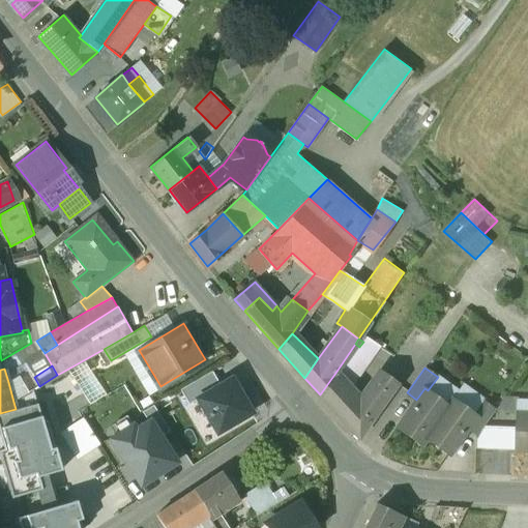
[(29,370),(8,382),(13,402),(34,390),(39,386),(34,377),(29,370)]
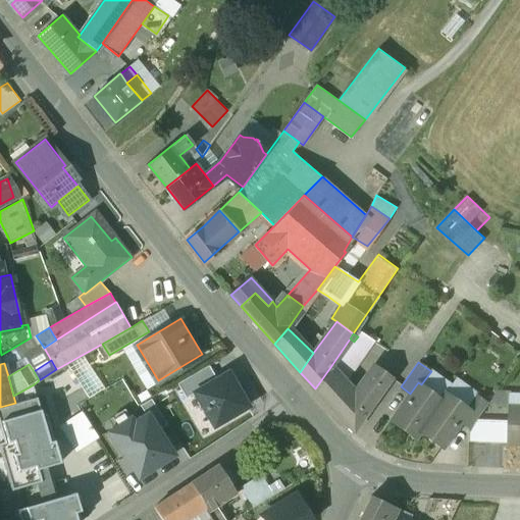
[(188,398),(196,393),(196,392),(218,378),(210,364),(201,370),(178,382),(188,398)]
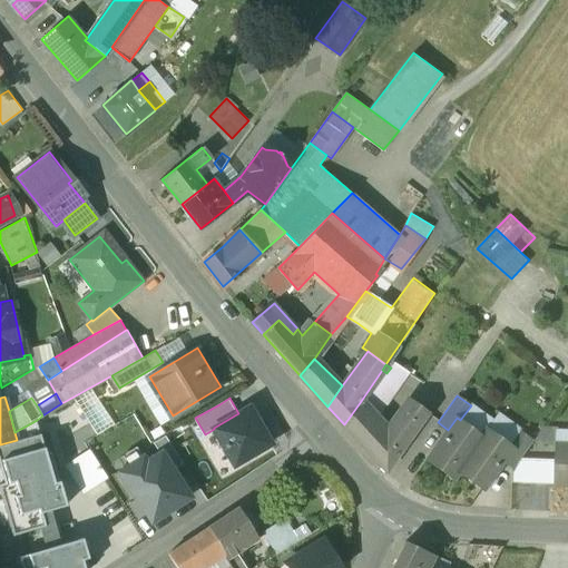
[(387,431),(371,454),(387,470),(428,410),(410,398),(387,431)]
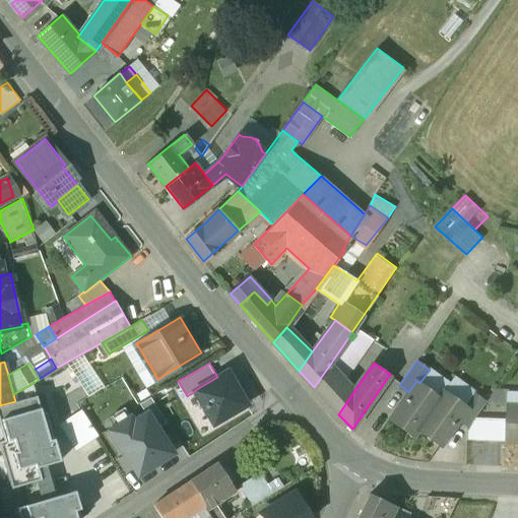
[(352,393),(329,366),(314,387),(328,403),(338,414),(352,393)]
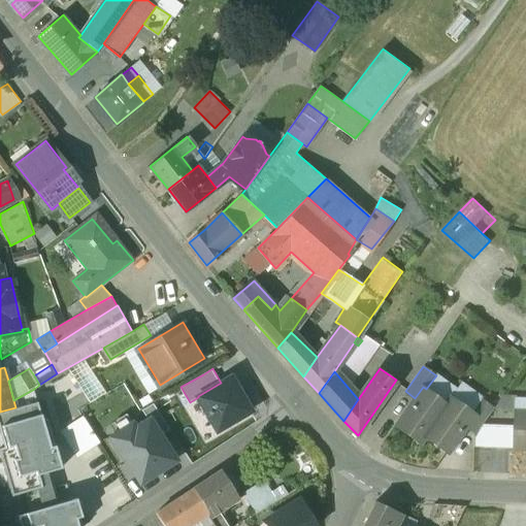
[(415,398),(397,424),(421,441),(425,435),(425,434),(447,404),(447,403),(456,390),(436,375),(426,389),(423,387),(415,398)]
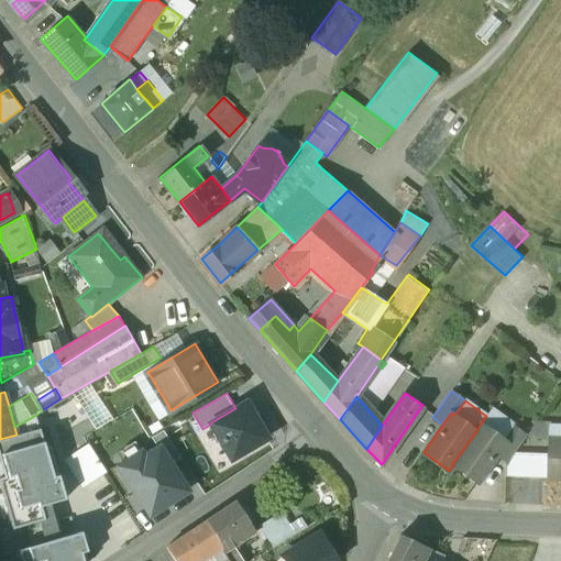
[(248,402),(235,408),(211,422),(211,424),(232,459),(270,438),(248,402)]
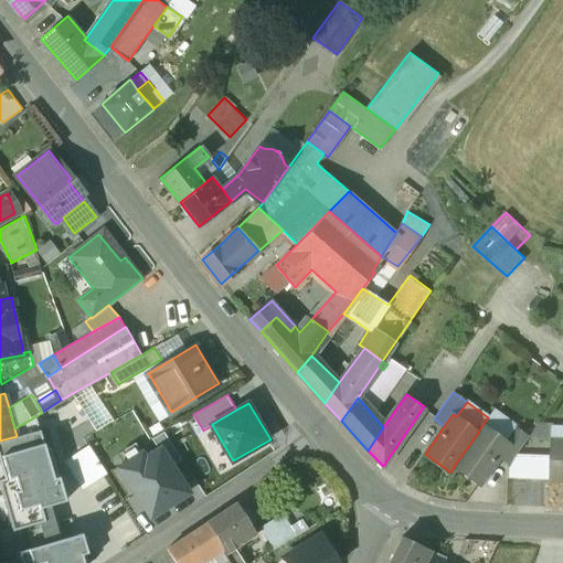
[(478,433),(455,465),(455,466),(480,482),(500,455),(508,443),(506,441),(516,426),(494,410),(488,417),(478,432),(478,433)]
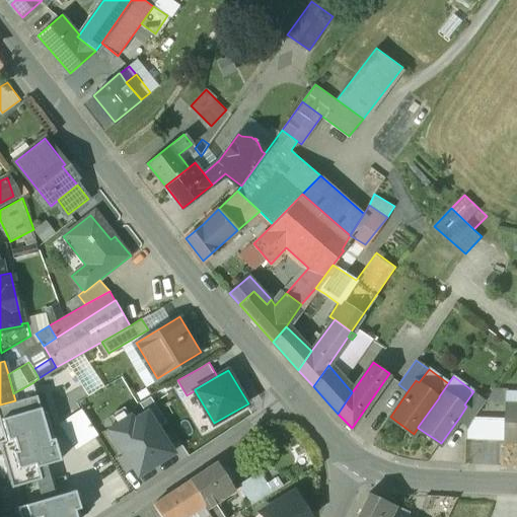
[(38,393),(33,382),(13,393),(15,400),(38,393)]
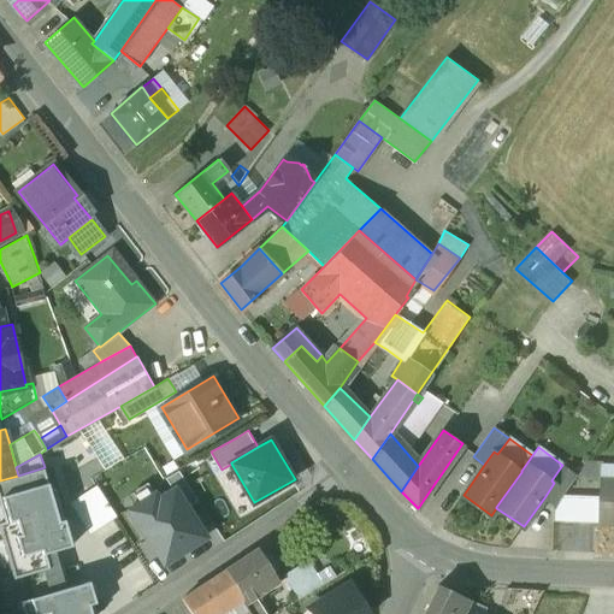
[(613,464),(604,464),(603,478),(613,478),(613,464)]
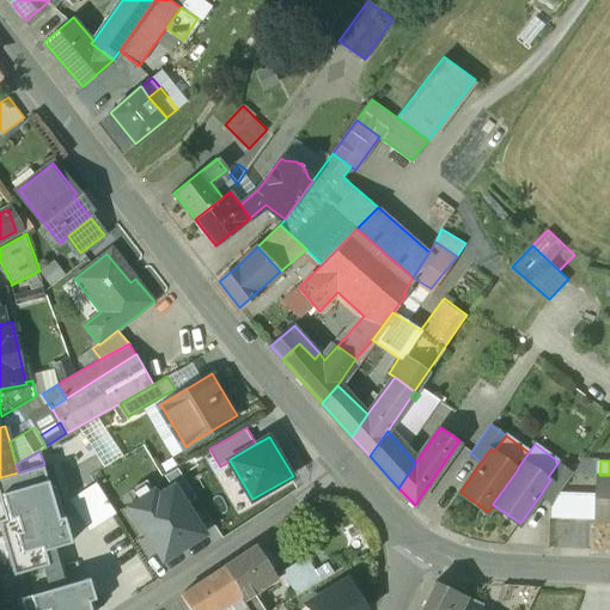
[(559,462),(548,477),(550,480),(542,493),(554,502),(562,492),(575,473),(559,462)]
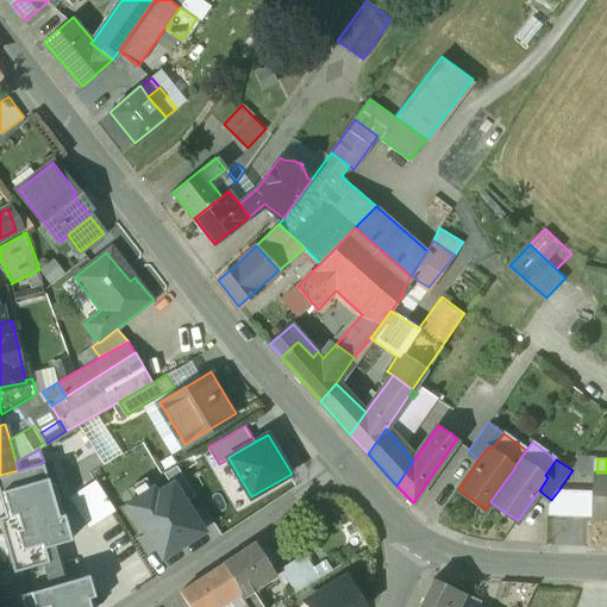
[(18,470),(0,475),(0,501),(4,515),(0,515),(0,524),(14,571),(58,558),(54,544),(73,538),(55,482),(50,483),(44,462),(18,470)]
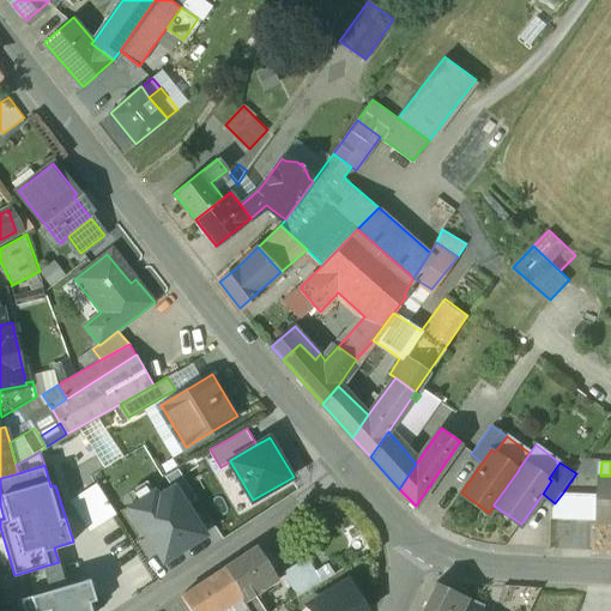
[(199,497),(180,467),(168,475),(175,487),(187,506),(199,497)]
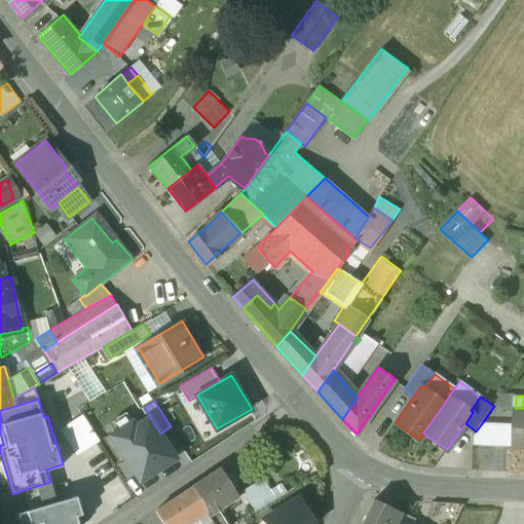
[(523,408),(515,408),(515,423),(514,446),(523,446),(523,408)]
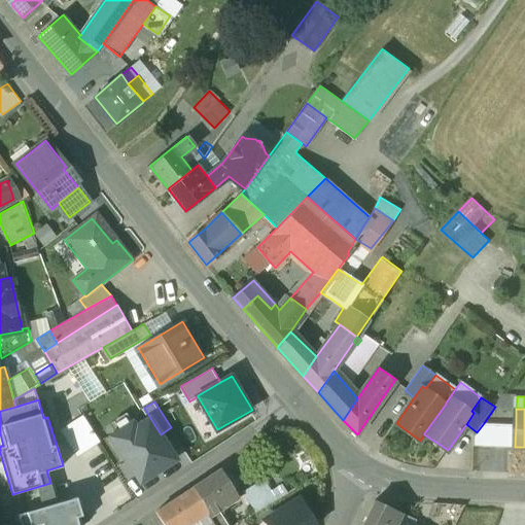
[(176,458),(161,434),(150,418),(139,425),(137,421),(112,436),(141,482),(176,458)]
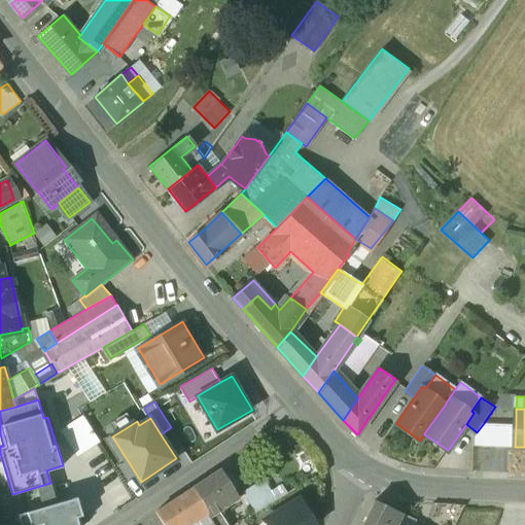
[(516,424),(484,423),(477,432),(474,436),(474,445),(515,447),(516,424)]
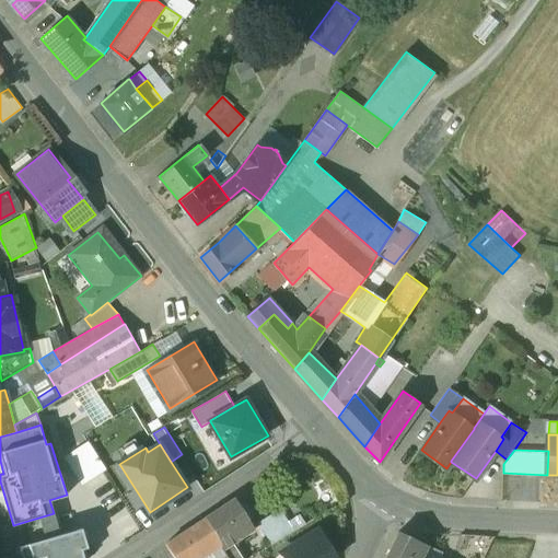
[(234,499),(205,519),(220,542),(219,542),(223,548),(233,542),(254,529),(247,519),(253,515),(248,508),(243,511),(234,499)]
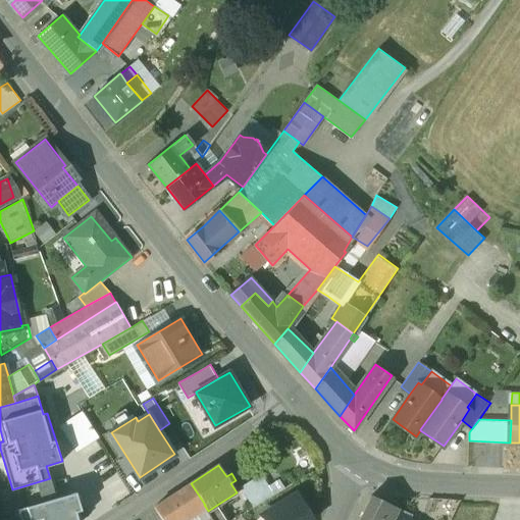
[(191,483),(155,506),(164,519),(180,519),(204,505),(205,505),(191,483)]
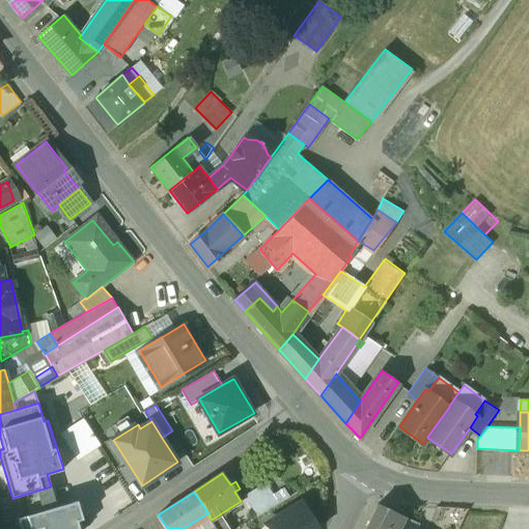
[(78,500),(19,518),(22,528),(79,528),(77,520),(83,519),(78,500)]
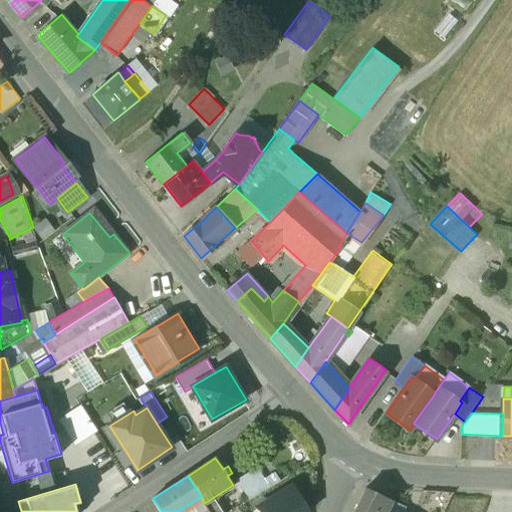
[(293,487),(259,508),(263,511),(302,511),(307,509),(293,487)]
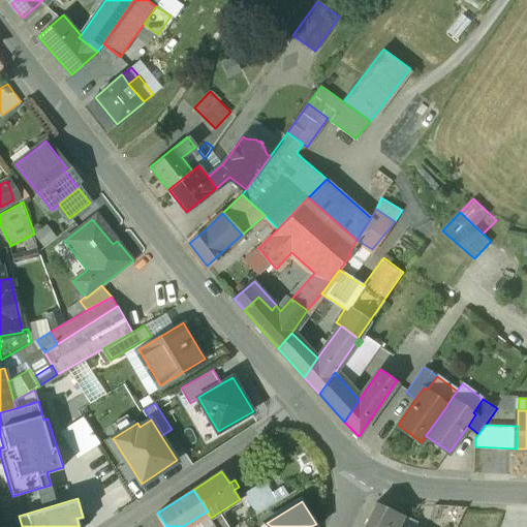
[(395,509),(377,502),(365,526),(389,526),(386,526),(395,509)]
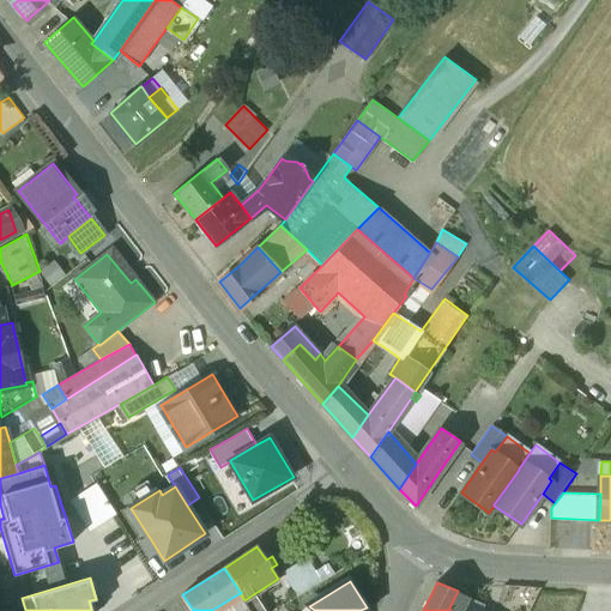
[(464,610),(470,598),(458,592),(448,610),(451,610),(464,610)]
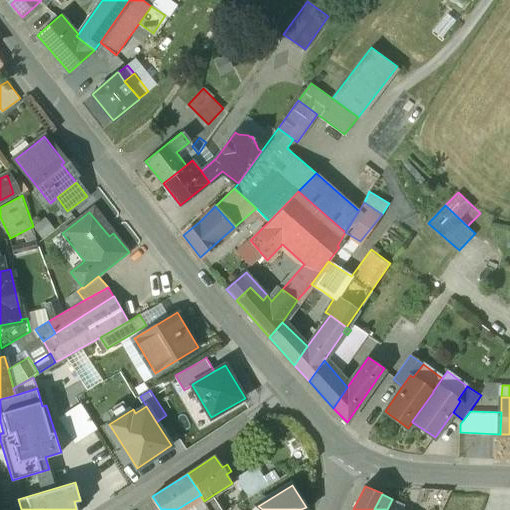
[(200,495),(177,509),(200,509),(203,509),(200,504),(203,501),(204,501),(200,495)]
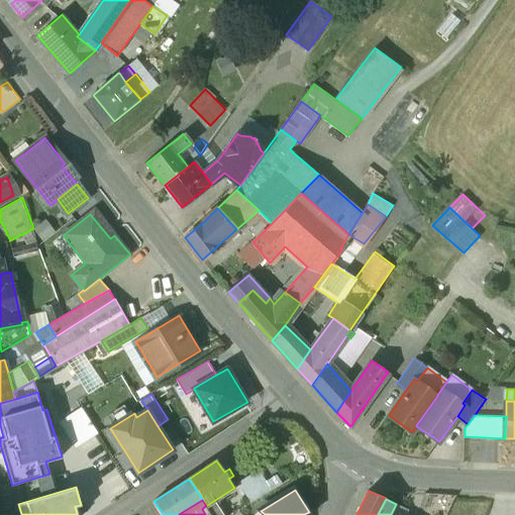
[(225,514),(215,500),(206,506),(205,506),(210,514),(225,514)]
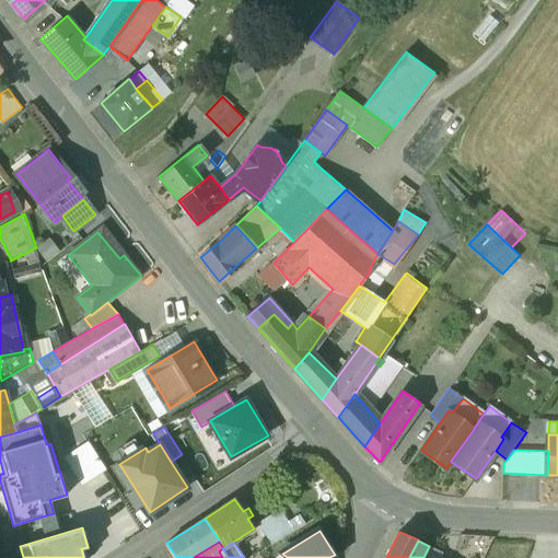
[(222,557),(219,557),(228,557),(222,548),(219,551),(222,557)]
